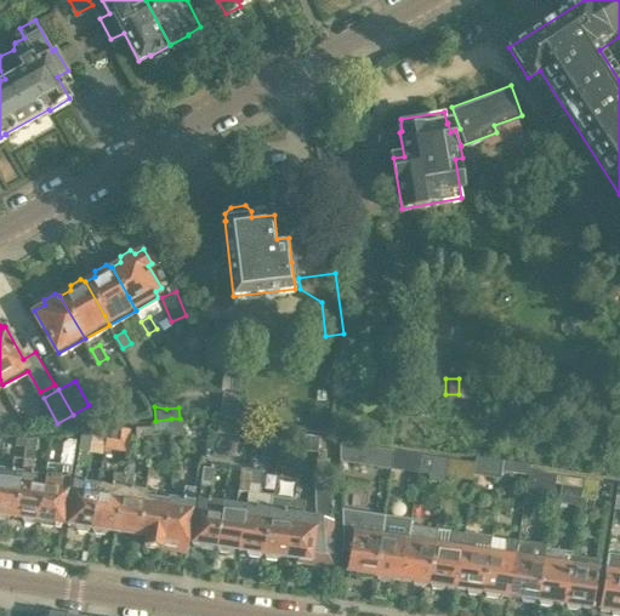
[(18,433),(21,432),(21,431),(17,432),(12,422),(6,426),(0,416),(0,433),(5,433),(4,434),(18,433)]
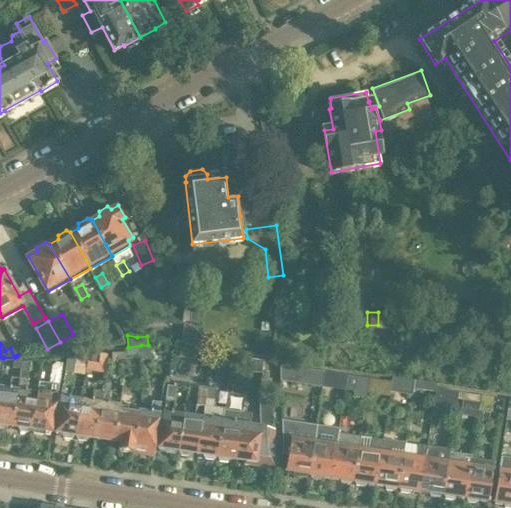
[(196,345),(180,343),(178,354),(194,356),(196,345)]
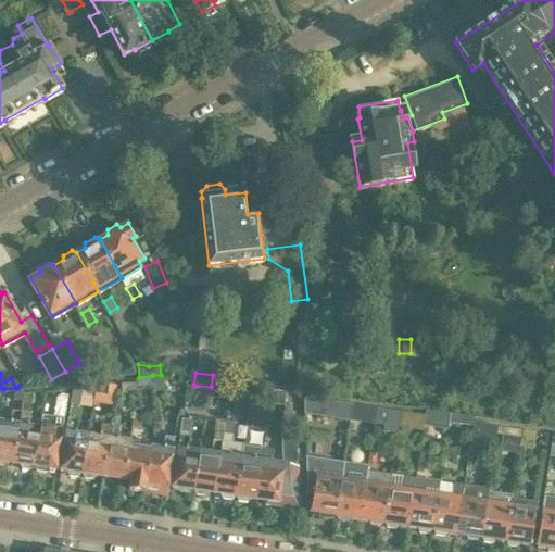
[(153,375),(154,388),(162,387),(161,375),(153,375)]
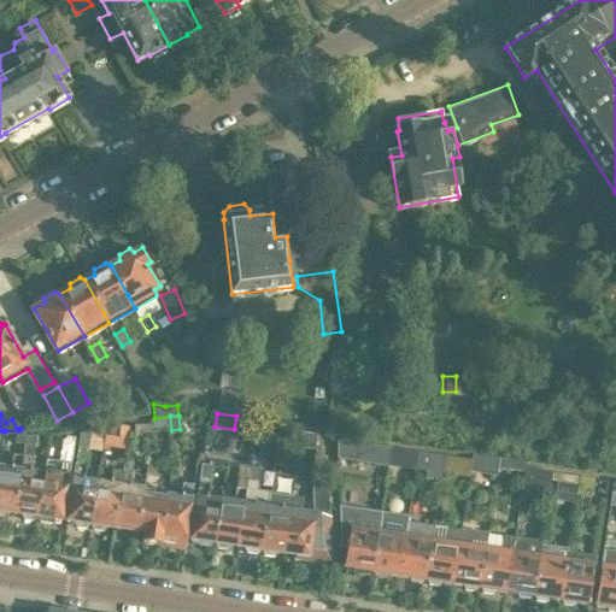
[(151,422),(135,423),(136,433),(151,431),(151,422)]
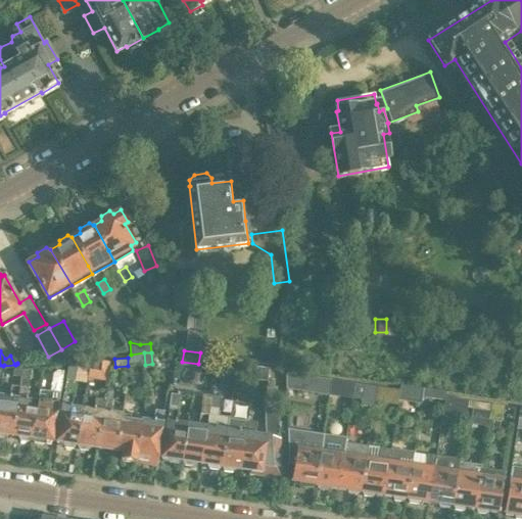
[(91,360),(89,371),(102,370),(101,360),(91,360)]
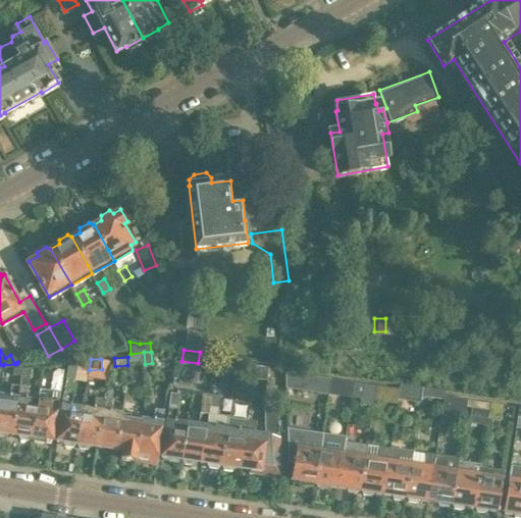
[(68,362),(66,376),(75,377),(77,362),(68,362)]
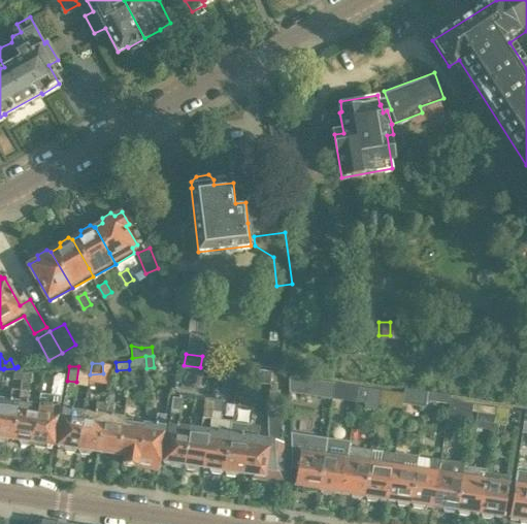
[(18,367),(15,368),(13,377),(22,378),(23,370),(23,368),(18,367)]
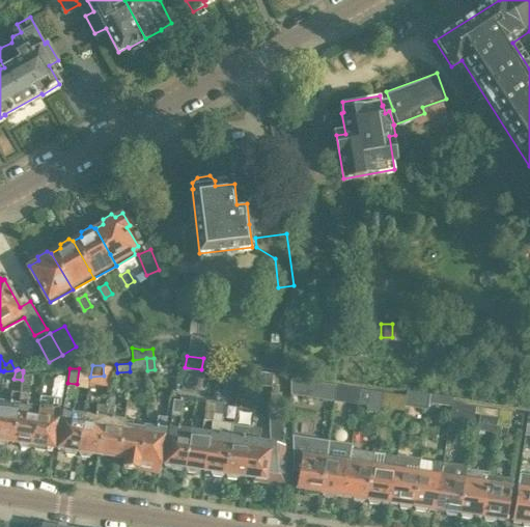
[(260,382),(273,384),(274,371),(261,369),(260,382)]
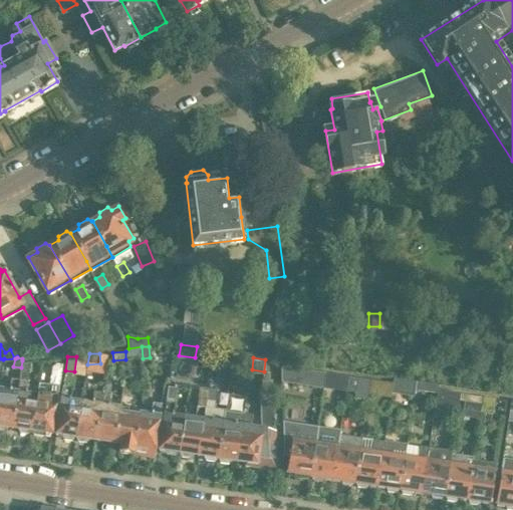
[(19,377),(13,413),(11,425),(31,429),(37,393),(26,392),(31,359),(22,360),(21,367),(19,377)]
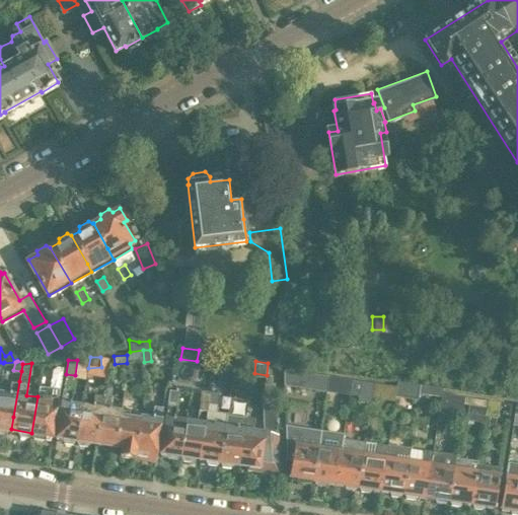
[(284,382),(326,388),(328,374),(284,367),(284,382)]
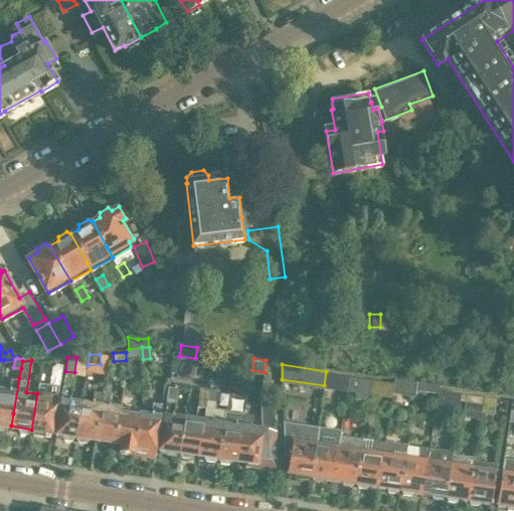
[(346,389),(348,374),(326,371),(324,385),(346,389)]
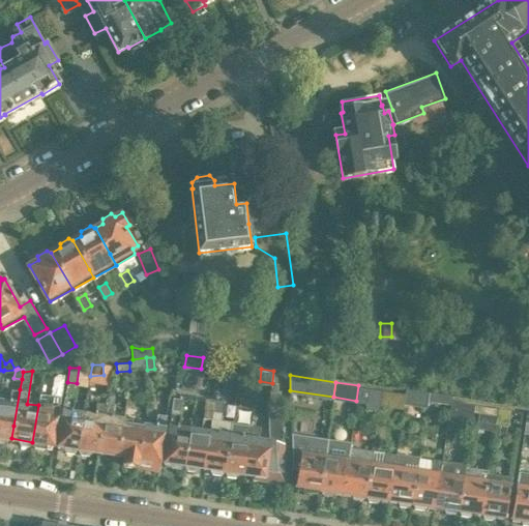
[(383,389),(358,385),(356,401),(368,403),(366,407),(380,409),(380,405),(383,389)]
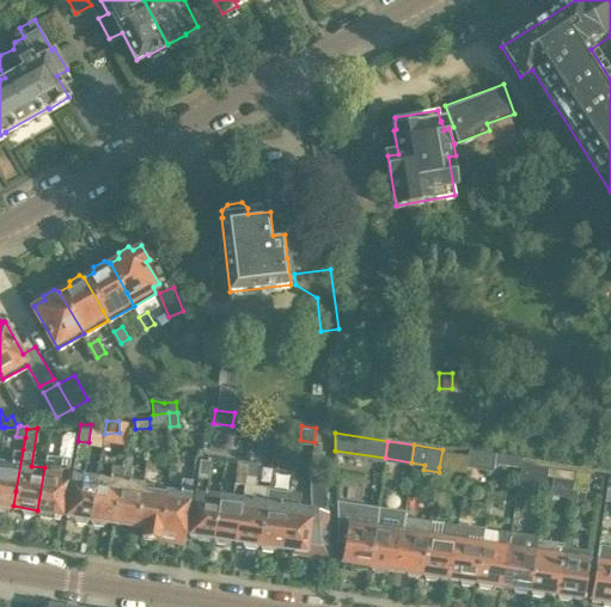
[(0,503),(13,506),(16,491),(23,449),(13,448),(11,463),(0,460),(0,503)]
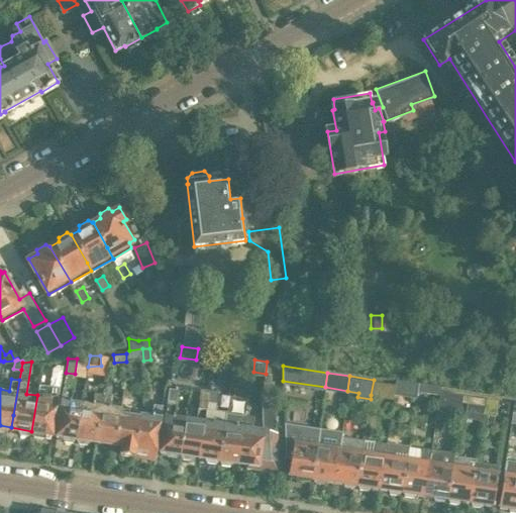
[(417,395),(417,390),(418,382),(396,379),(396,383),(394,392),(417,395)]
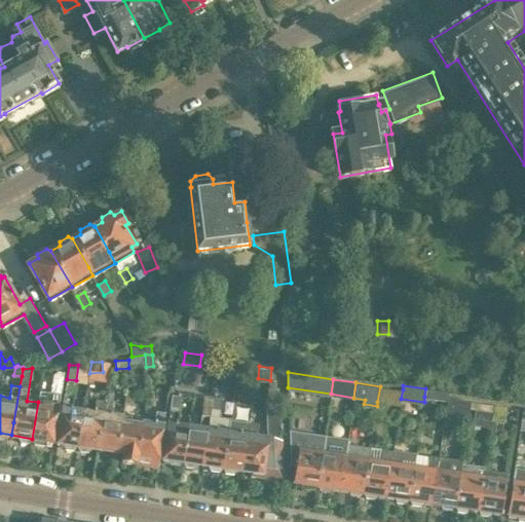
[(380,386),(377,402),(400,405),(401,399),(403,389),(380,386)]
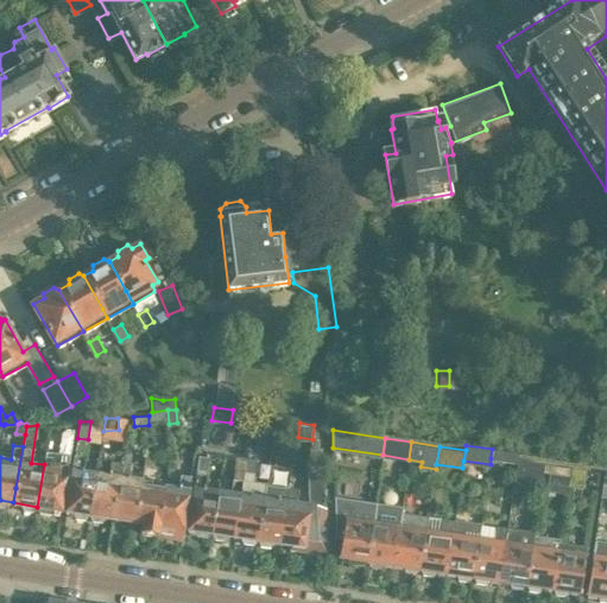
[(491,458),(517,462),(518,457),(519,458),(520,451),(493,448),(493,449),(492,449),(491,458)]
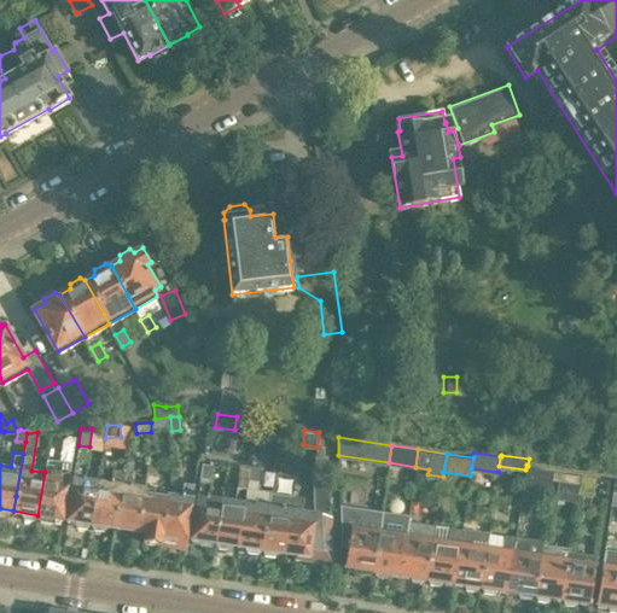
[(149,456),(146,471),(157,473),(159,459),(149,456)]
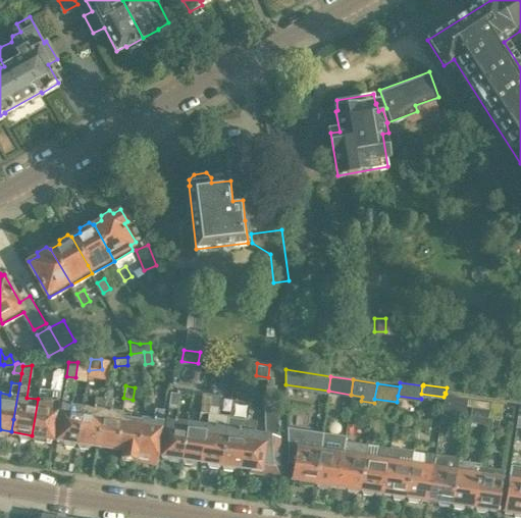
[(49,401),(38,399),(32,435),(52,438),(60,390),(51,389),(49,401)]
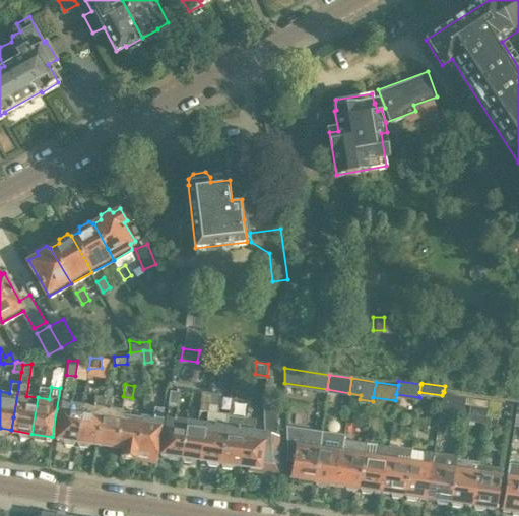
[(169,401),(177,402),(179,389),(171,388),(169,401)]
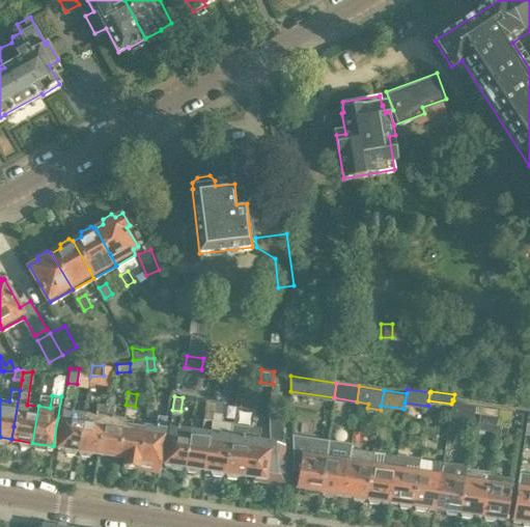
[(78,449),(84,413),(73,411),(75,398),(65,397),(58,446),(78,449)]
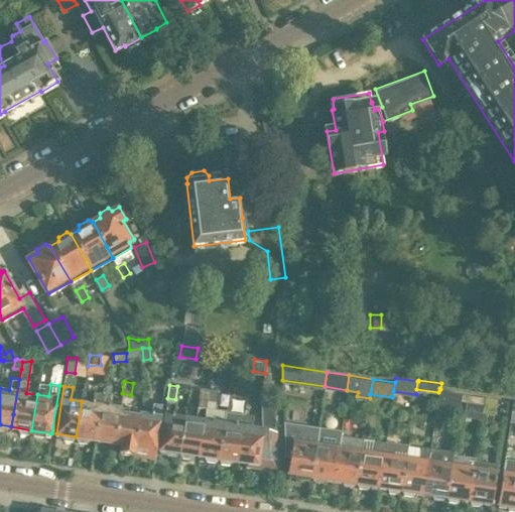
[(200,398),(208,399),(210,387),(202,386),(200,398)]
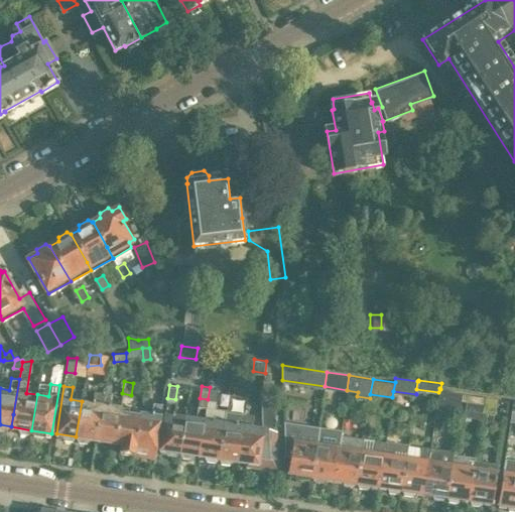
[(218,388),(210,387),(208,399),(216,400),(218,388)]
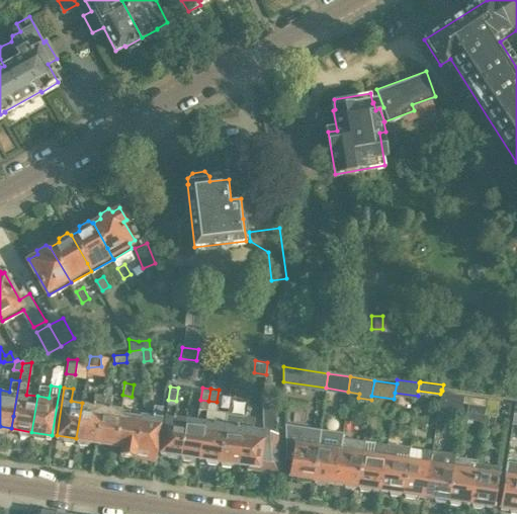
[(463,394),(442,391),(441,390),(440,394),(438,408),(461,411),(461,409),(463,395),(463,394)]
